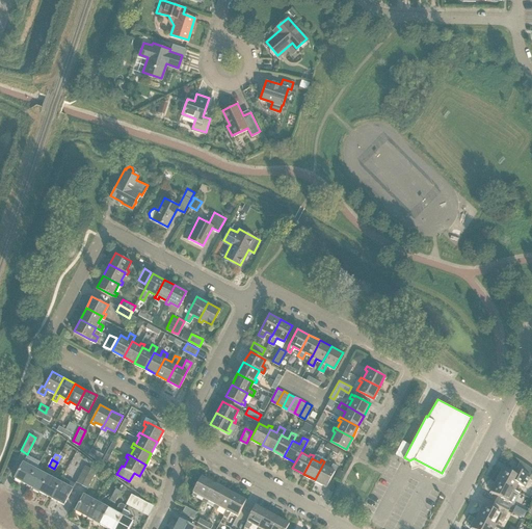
[(497,479),(514,488),(517,482),(525,485),(530,474),(528,473),(531,467),(519,460),(515,467),(512,473),(503,468),(497,479)]
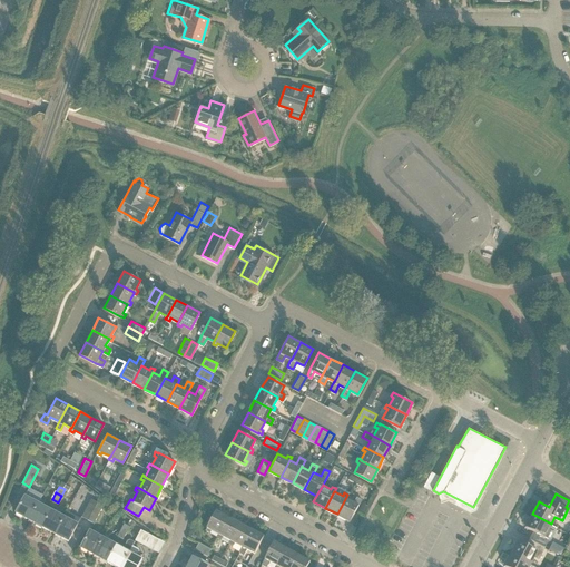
[(38,501),(39,498),(33,495),(31,498),(25,495),(16,511),(29,518),(38,501)]
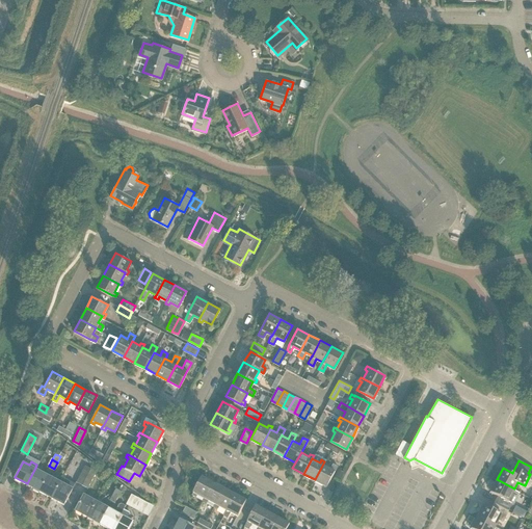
[(323,464),(315,479),(326,485),(335,470),(338,465),(333,461),(329,468),(323,464)]
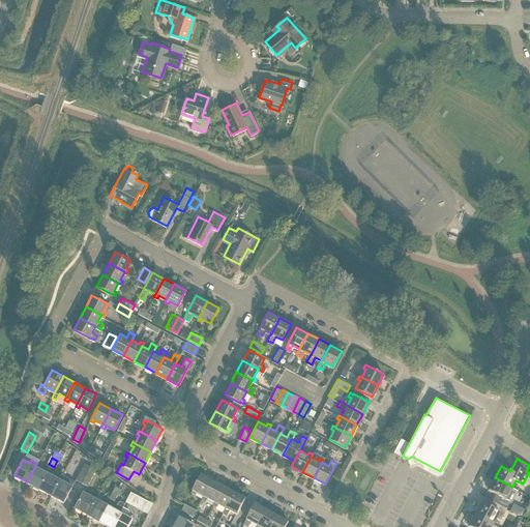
[(81,481),(90,465),(84,462),(76,478),(81,481)]
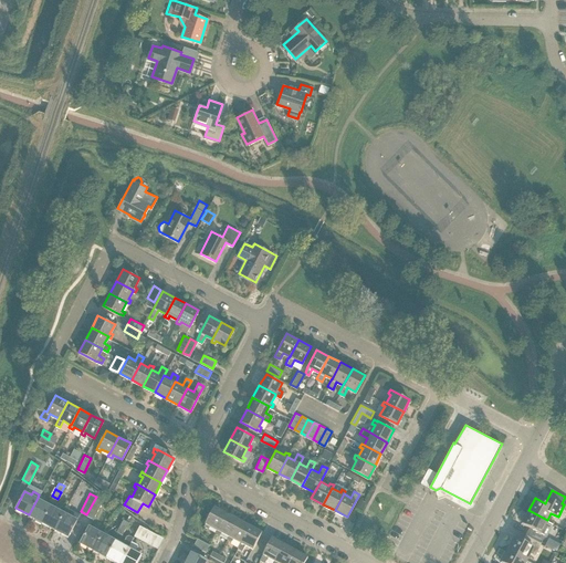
[(96,497),(86,514),(93,518),(103,500),(96,497)]
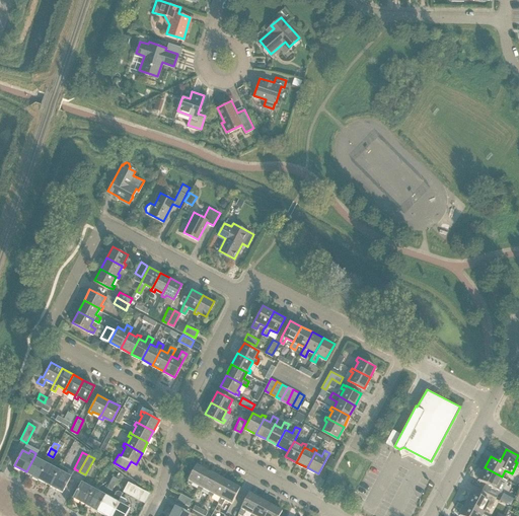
[(47,462),(34,456),(26,471),(39,477),(47,462)]
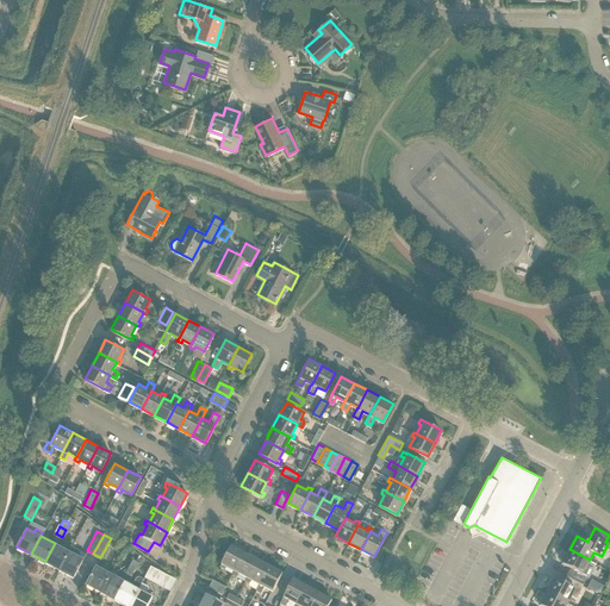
[(385,541),(384,544),(388,547),(393,538),(388,536),(385,541)]
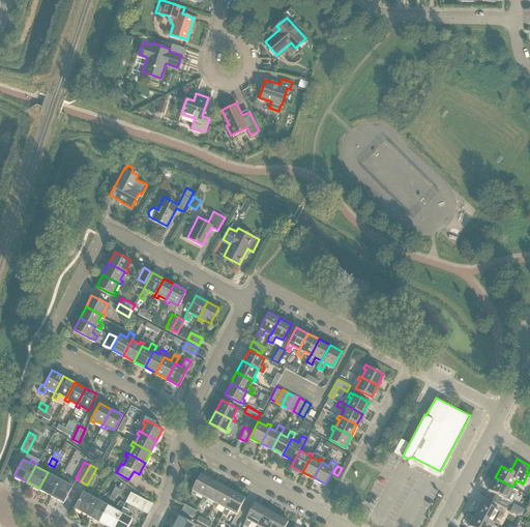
[(51,494),(59,479),(48,472),(39,488),(51,494)]
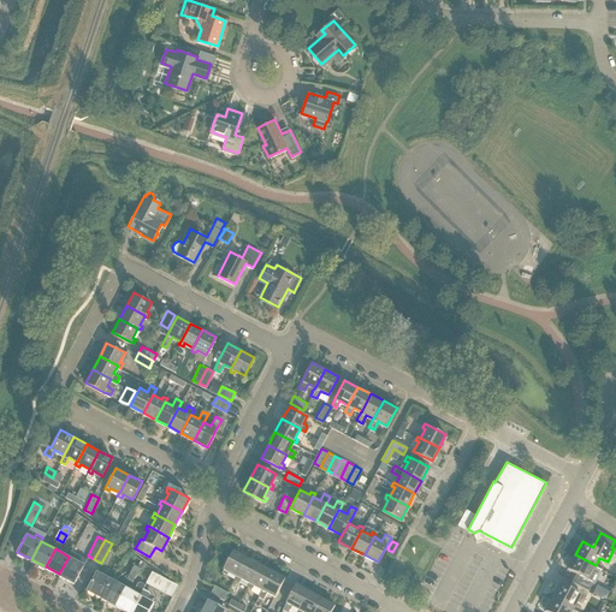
[(69,557),(59,574),(73,582),(87,557),(72,550),(69,557)]
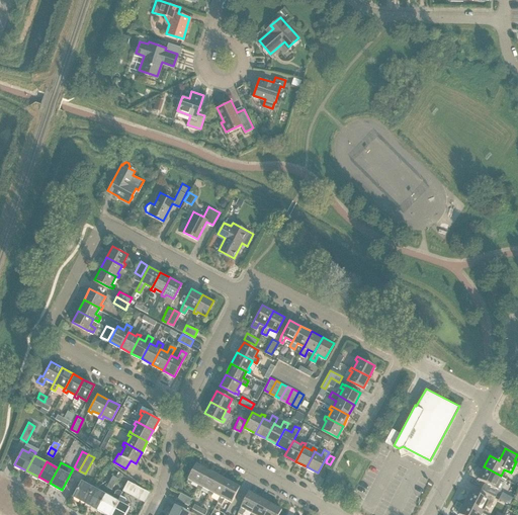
[(198,484),(207,468),(195,462),(187,478),(188,478),(186,481),(190,482),(191,480),(198,484)]
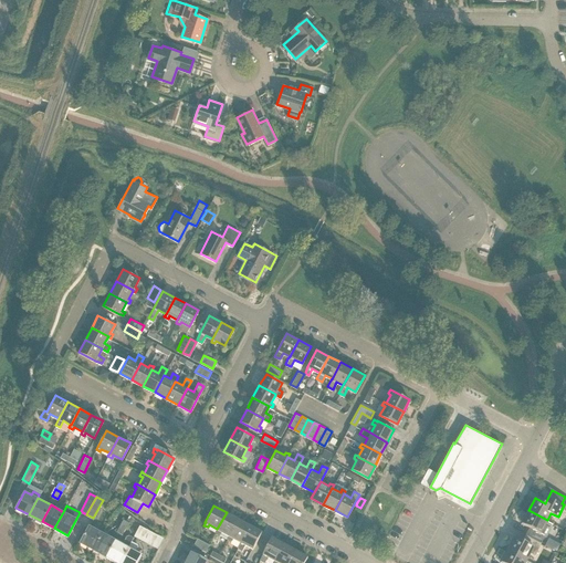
[(544,527),(547,520),(528,510),(522,522),(532,528),(528,533),(542,540),(548,529),(544,527)]
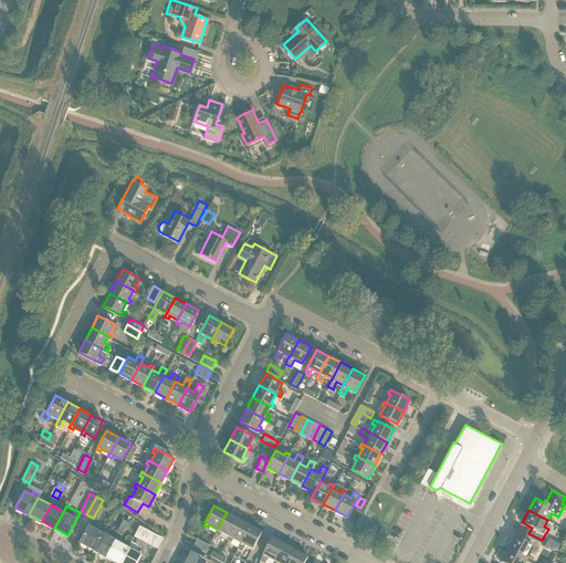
[(229,535),(238,519),(227,512),(217,529),(216,531),(219,533),(220,531),(229,535)]
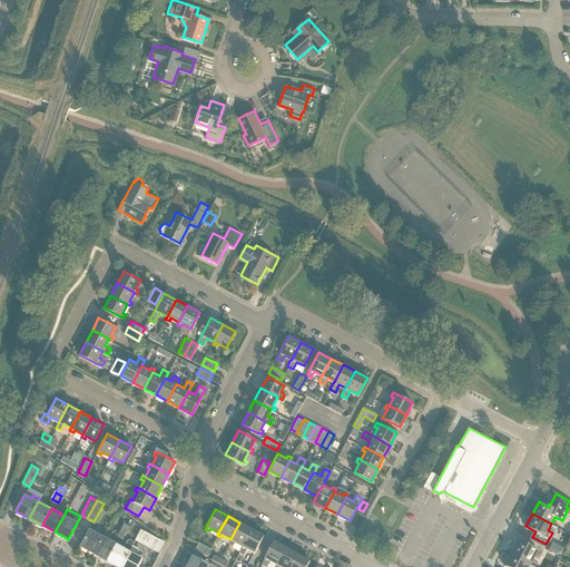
[(120,527),(126,530),(129,525),(124,521),(120,527)]
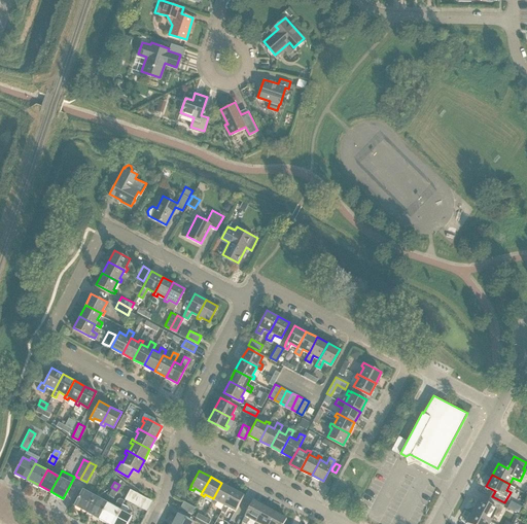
[(224,503),(233,488),(221,483),(213,498),(212,500),(215,502),(216,499),(223,503),(224,503)]
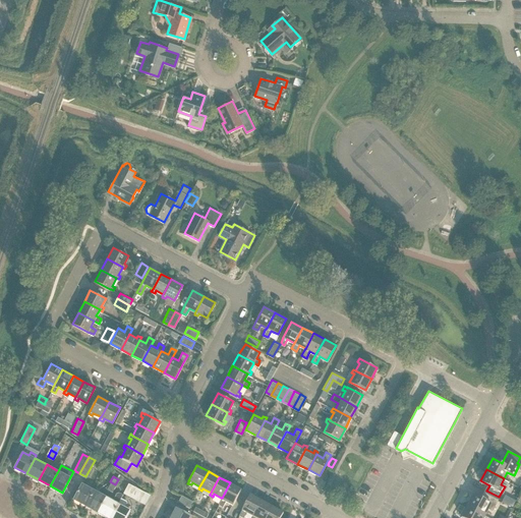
[(112,491),(115,484),(110,481),(107,487),(112,491)]
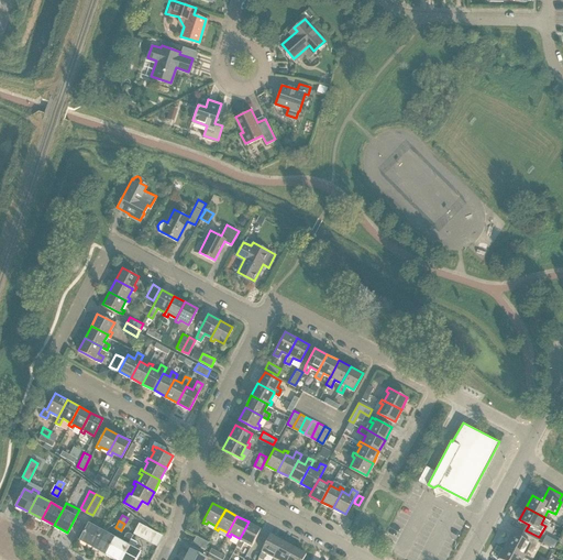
[(146,536),(151,528),(139,522),(134,529),(146,536)]
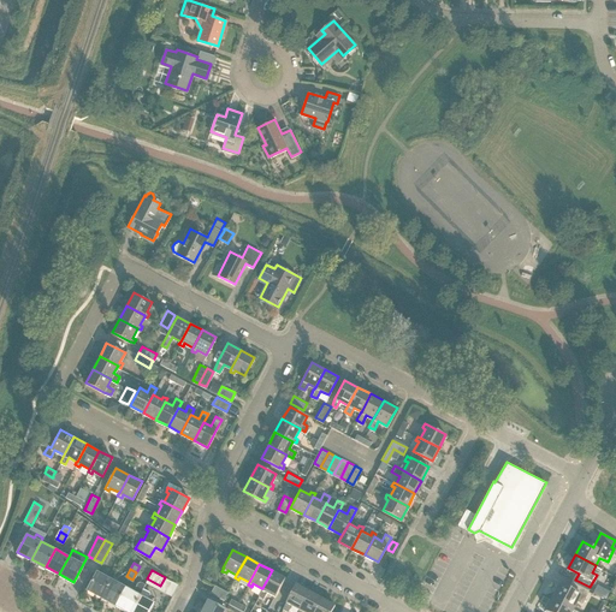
[(262,588),(261,588),(258,594),(264,598),(267,590),(276,595),(285,577),(272,570),(262,588)]
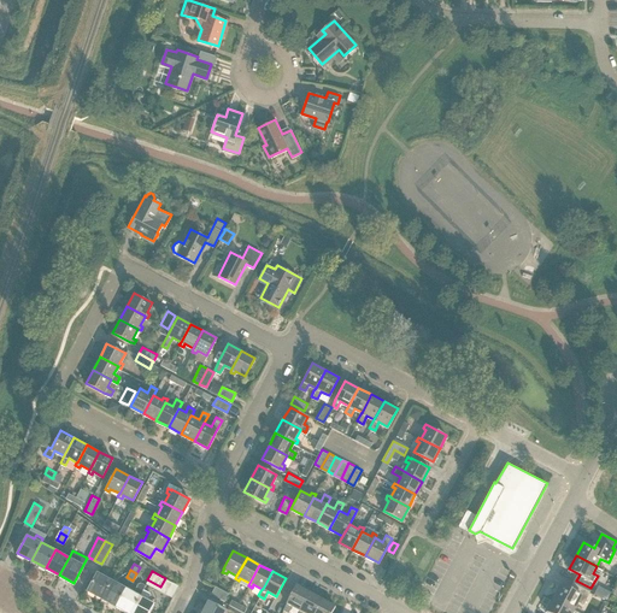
[(101,597),(111,579),(97,572),(87,590),(101,597)]
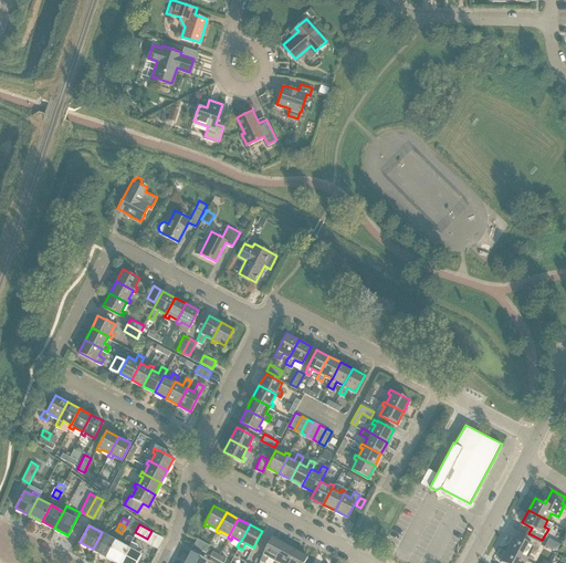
[(106,556),(115,540),(102,532),(93,549),(106,556)]
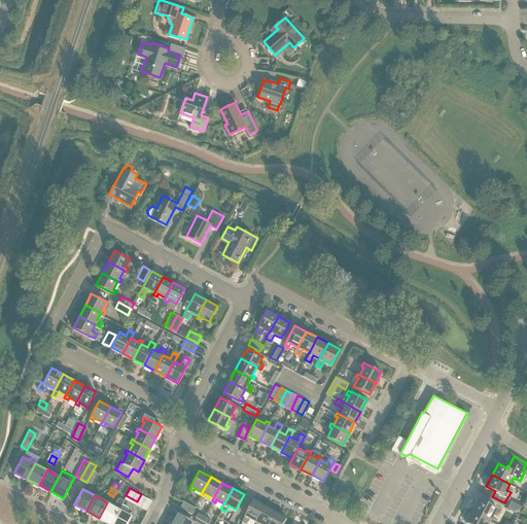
[(111,523),(123,502),(125,498),(120,496),(117,497),(113,505),(107,502),(99,518),(111,523)]
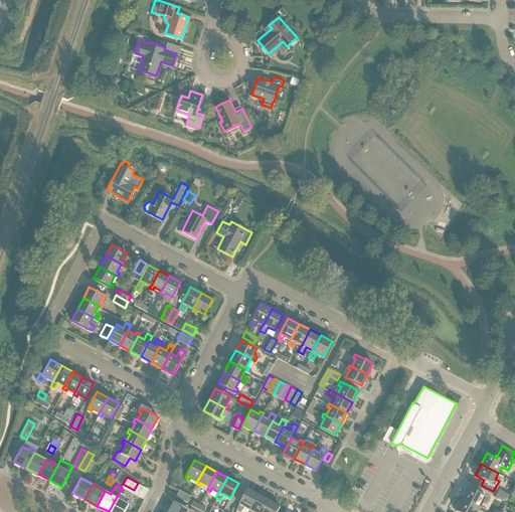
[(462,498),(479,508),(483,502),(487,504),(492,493),(480,487),(477,492),(468,487),(462,498)]
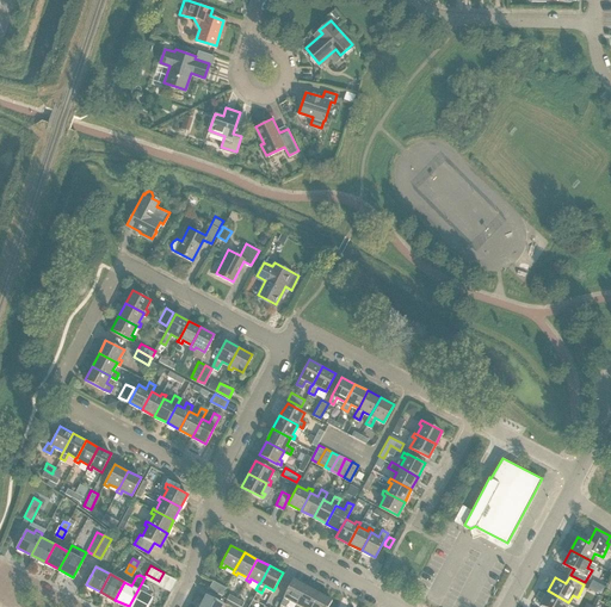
[(222,593),(226,586),(213,578),(209,586),(222,593)]
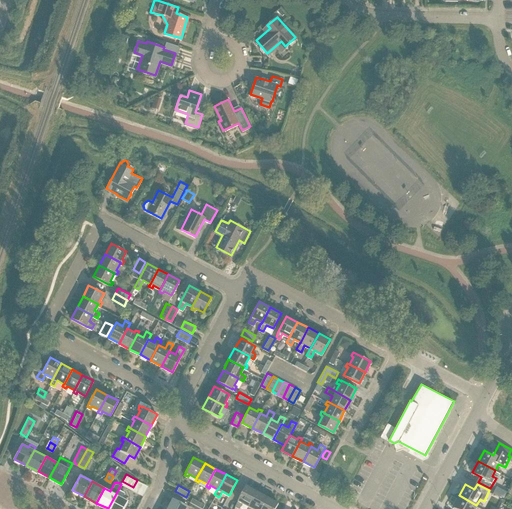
[(248,506),(257,491),(245,485),(237,500),(238,500),(235,505),(239,508),(242,502),(248,506)]
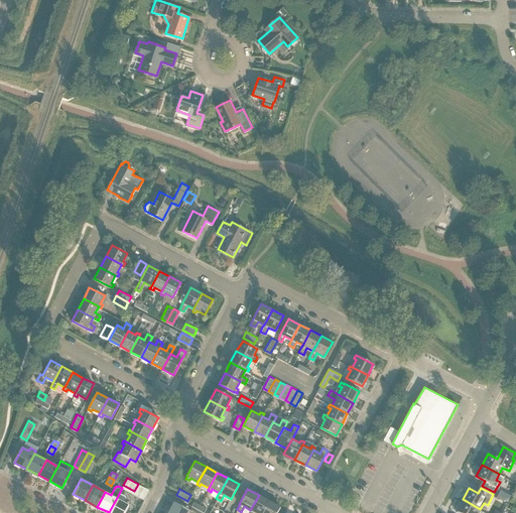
[(120,492),(109,512),(123,512),(129,504),(122,501),(126,495),(120,492)]
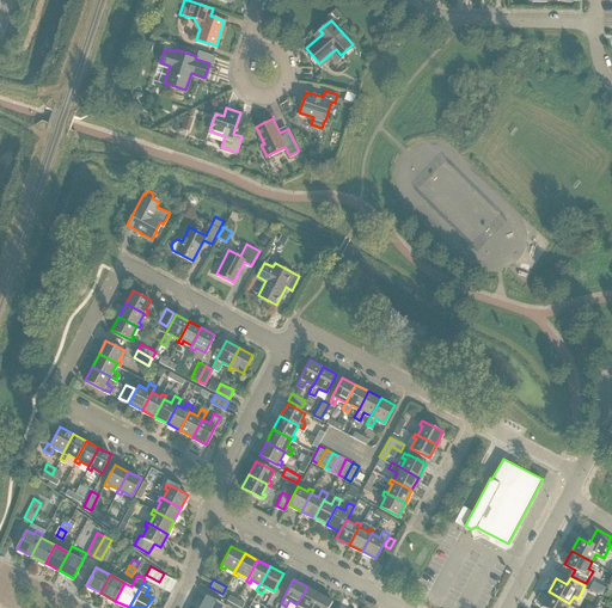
[(311,607),(319,593),(307,587),(297,605),(295,607),(297,607),(299,607),(301,606),(304,607),(311,607)]
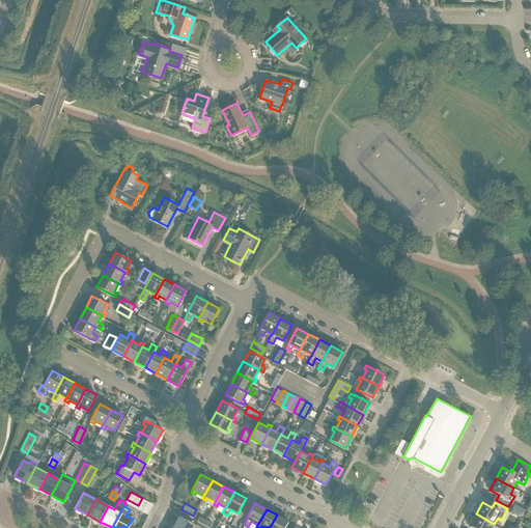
[(491,527),(494,524),(476,513),(470,526),(474,527),(491,527)]
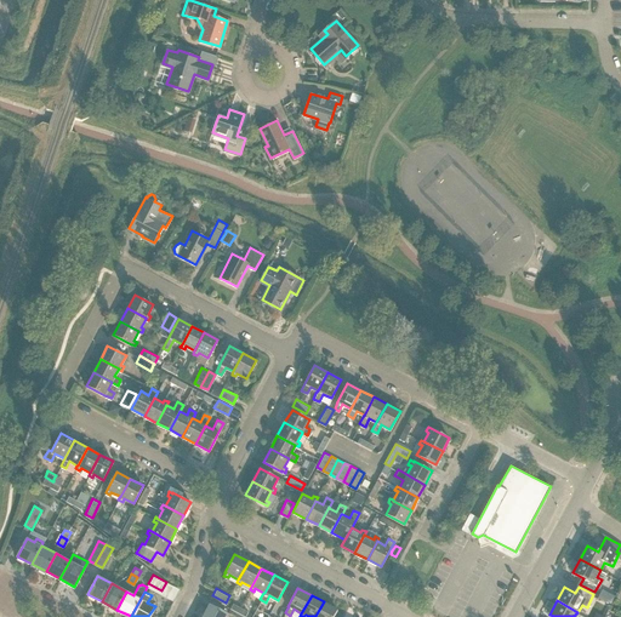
[(315,616),(332,616),(337,609),(324,601),(315,616)]
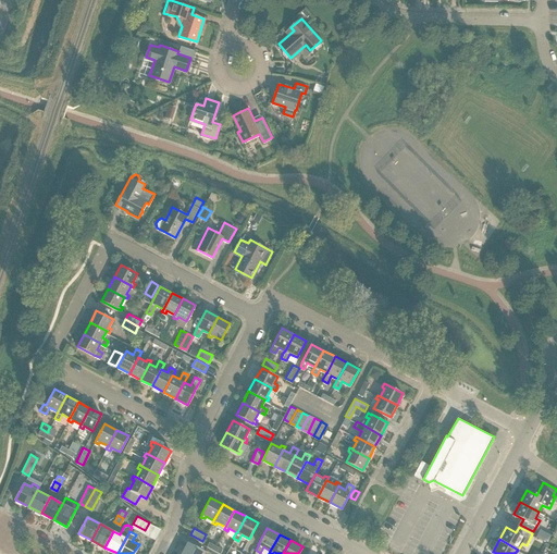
[(202,553),(205,551),(188,542),(182,553),(202,553)]
